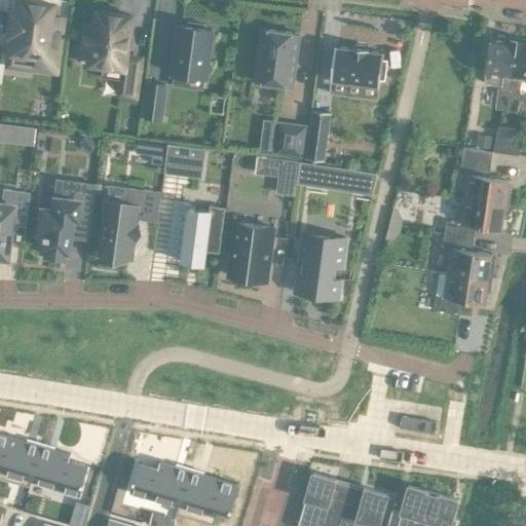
[(14,0),(13,13),(9,12),(6,34),(10,35),(7,57),(34,61),(33,68),(53,71),(61,17),(59,16),(58,21),(47,20),(49,3),(24,0),(14,0)]
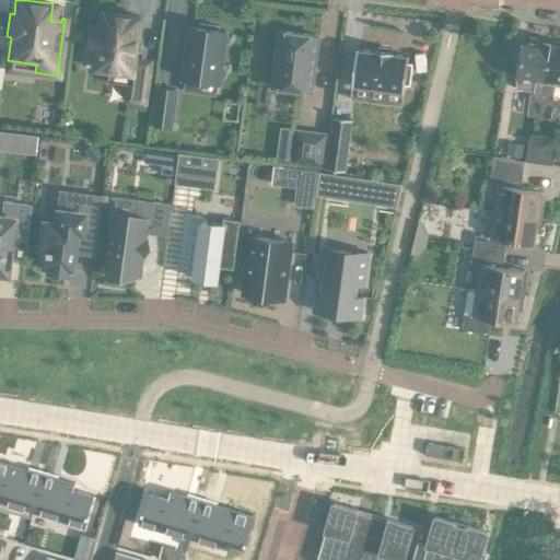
[(86,50),(97,51),(95,67),(108,69),(106,82),(129,84),(127,100),(143,102),(149,62),(133,60),(140,15),(125,13),(125,9),(108,7),(107,12),(103,11),(101,26),(90,24),(86,50)]
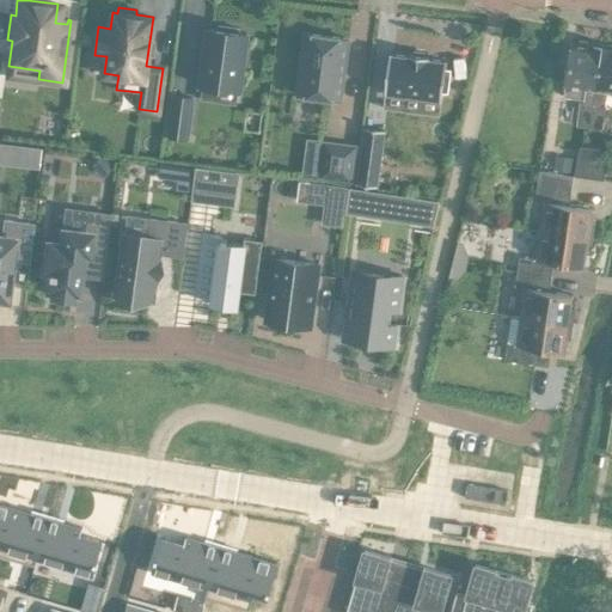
[(216,24),(215,29),(208,28),(201,83),(201,85),(202,85),(238,90),(246,32),(239,32),(239,28),(216,24)]
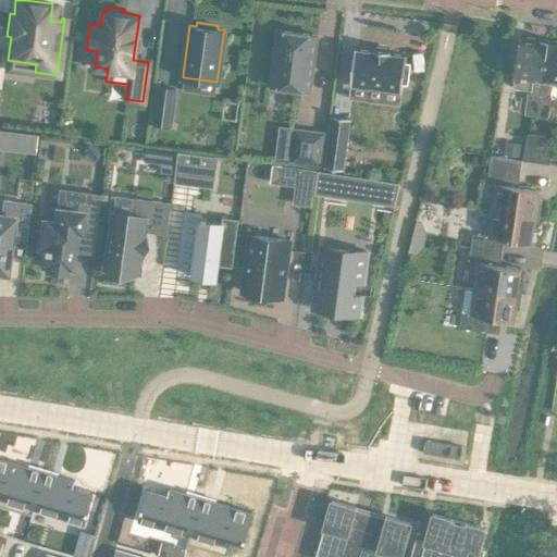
[(317,35),(277,29),(270,86),(309,91),(317,35)]
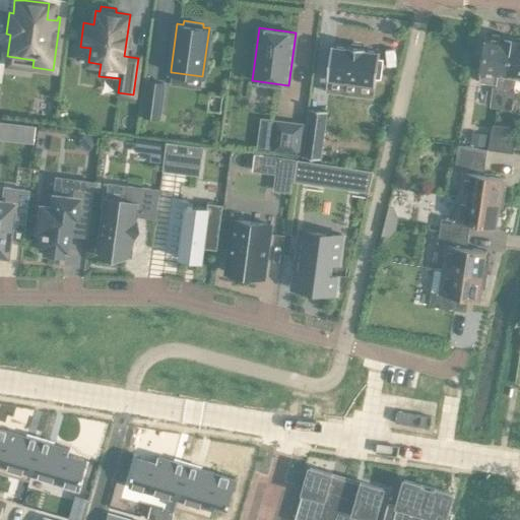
[(504,88),(506,75),(512,37),(509,37),(508,40),(503,39),(503,36),(492,34),(490,37),(485,37),(479,80),(496,82),(496,86),(504,88)]
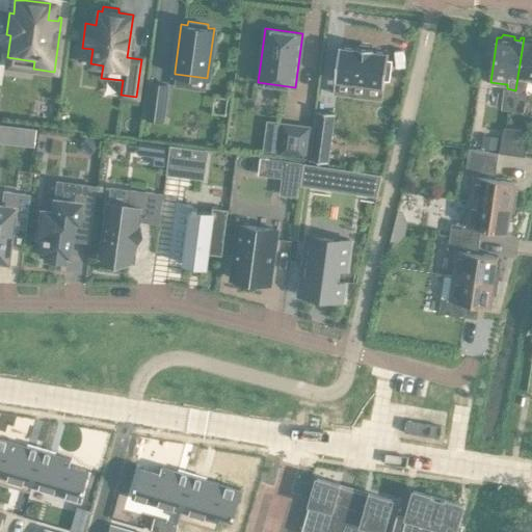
[(527,38),(524,37),(517,77),(515,90),(524,91),(526,79),(531,79),(531,41),(531,43),(526,42),(527,38)]
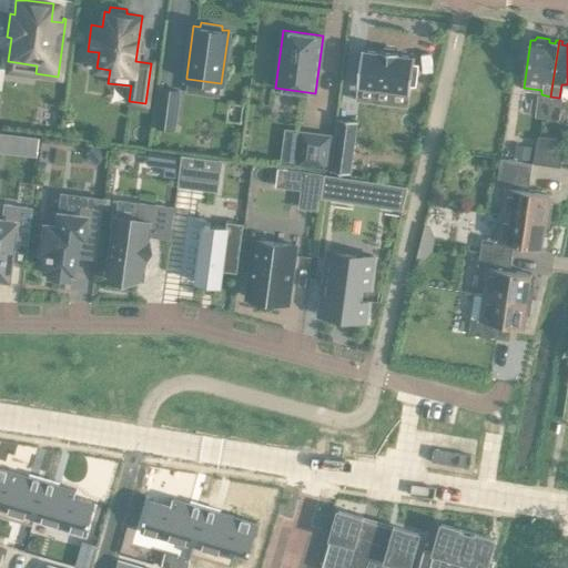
[(413,63),(414,57),(396,54),(397,51),(379,49),(378,52),(362,50),(356,84),(409,91),(411,84),(415,85),(417,64),(413,63)]
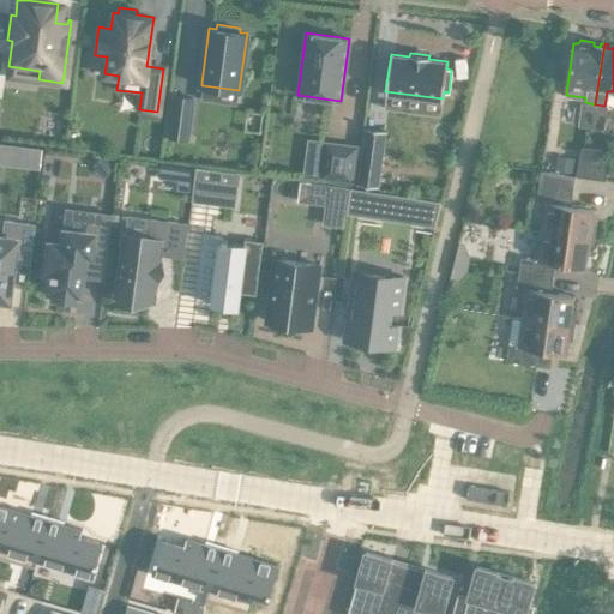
[(174,95),(169,136),(187,138),(192,97),(174,95)]
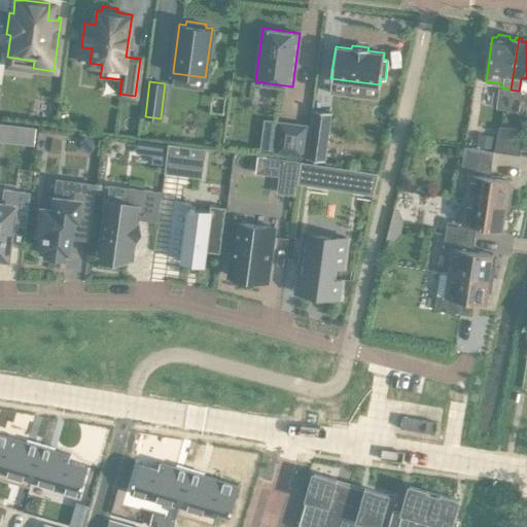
[(496,108),(506,109),(511,90),(499,88),(496,108)]
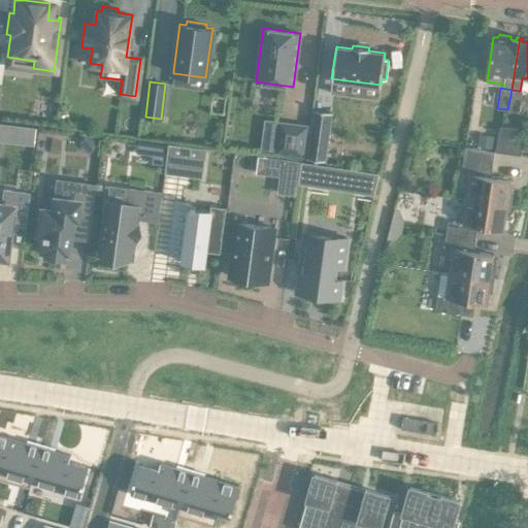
[(522,91),(512,90),(507,109),(519,111),(522,91)]
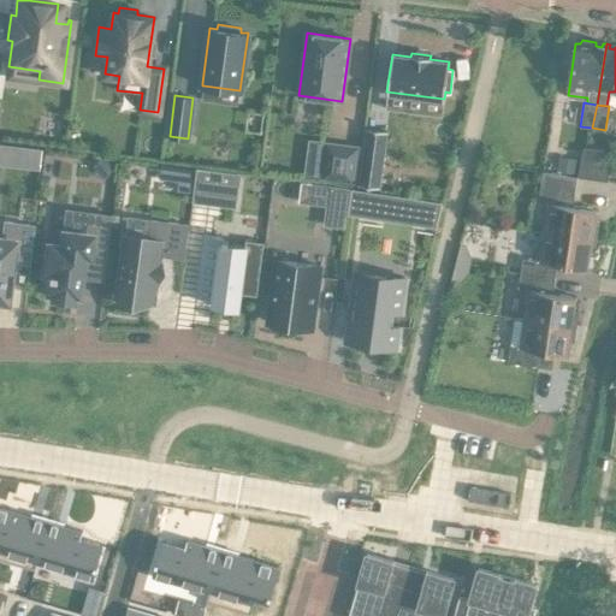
[(378,188),(386,130),(367,128),(359,185),(378,188)]
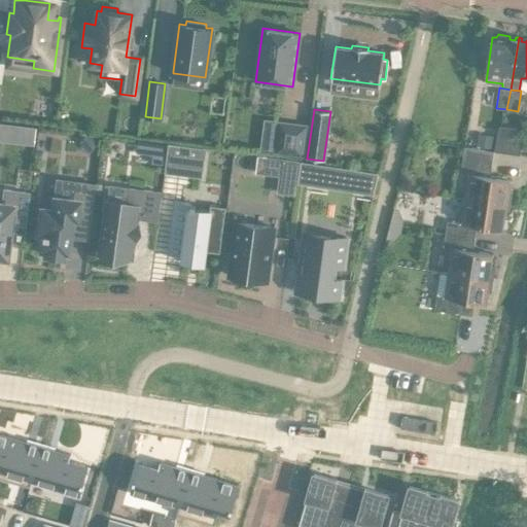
[(279,123),(276,151),(302,155),(306,126),(279,123)]
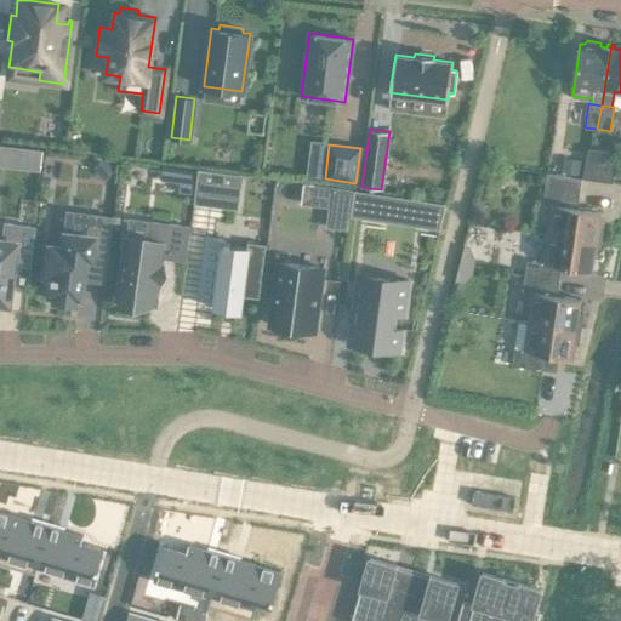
[(38,151),(23,148),(22,166),(35,169),(38,151)]
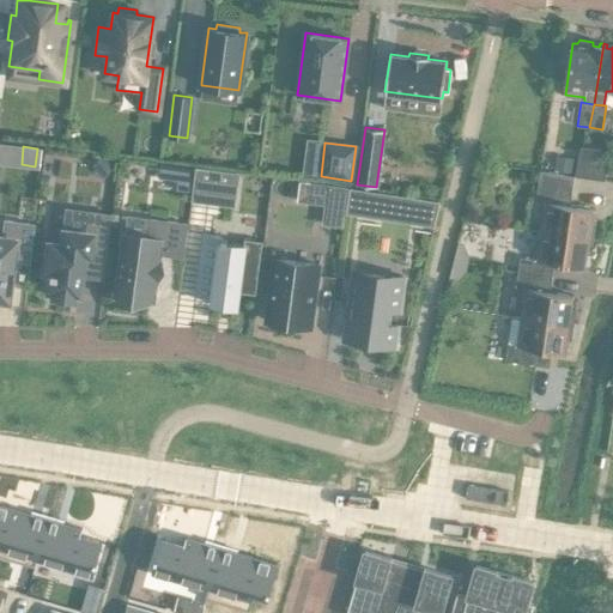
[(607,178),(610,162),(600,149),(581,146),(577,175),(607,178)]
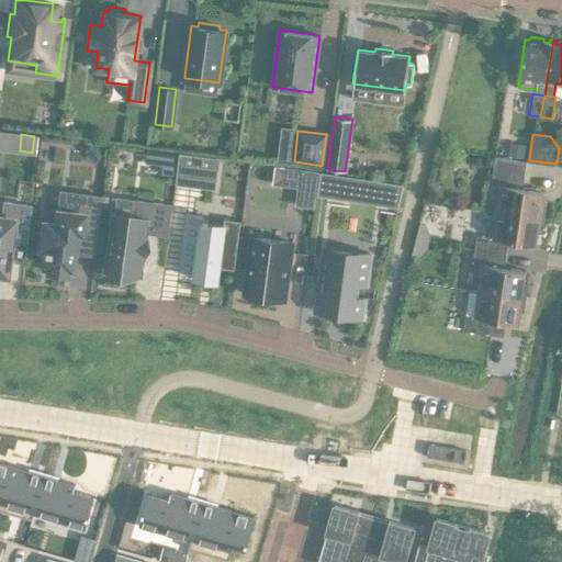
[(510,144),(508,156),(524,158),(526,146),(510,144)]
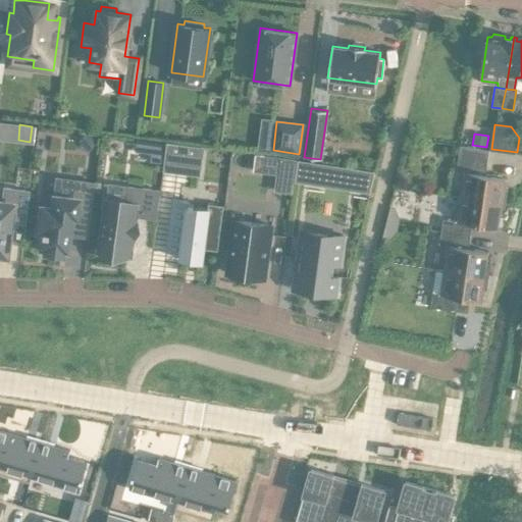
[(163,142),(153,140),(151,153),(150,161),(161,163),(163,142)]
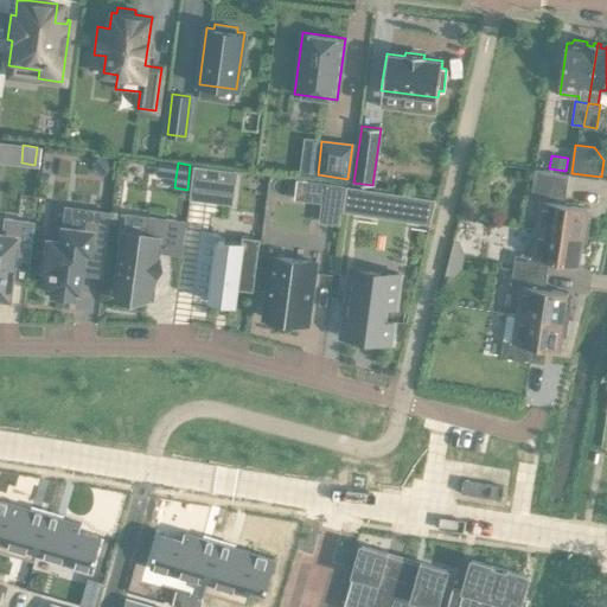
[(228,203),(232,171),(193,165),(189,198),(228,203)]
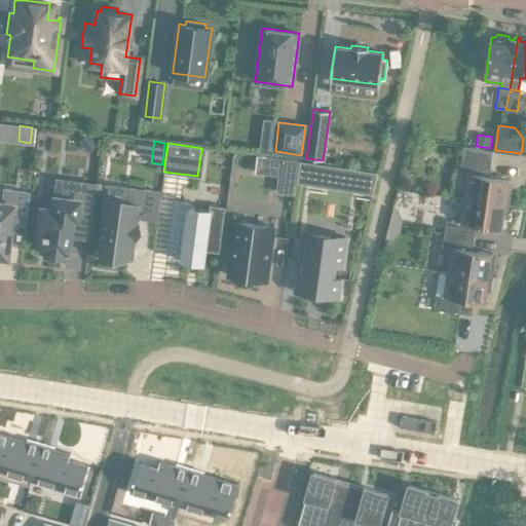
[(463,147),(461,160),(490,164),(492,151),(463,147)]
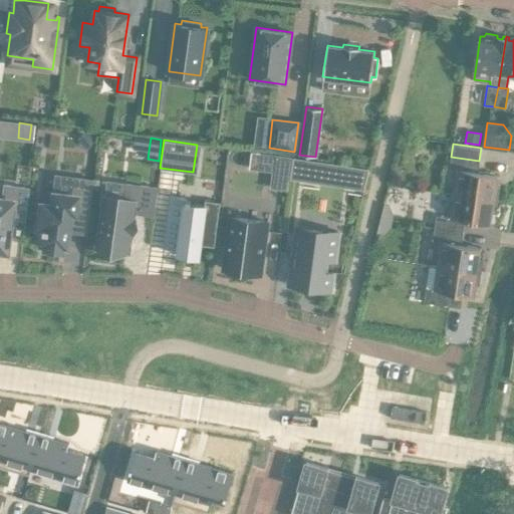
[(291,157),(277,155),(275,171),(272,170),(270,187),(286,190),(291,157)]
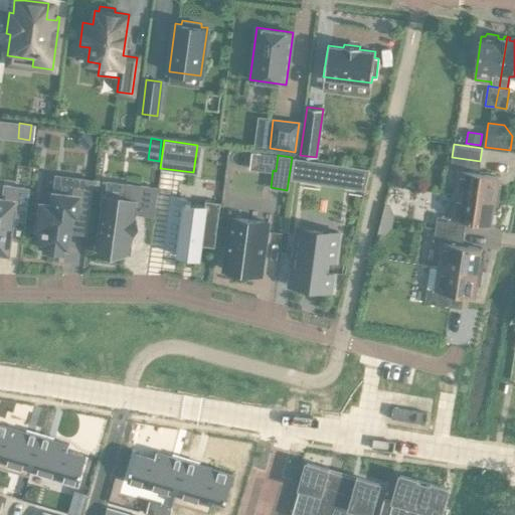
[(293,157),(290,178),(313,181),(315,166),(316,161),(293,157)]
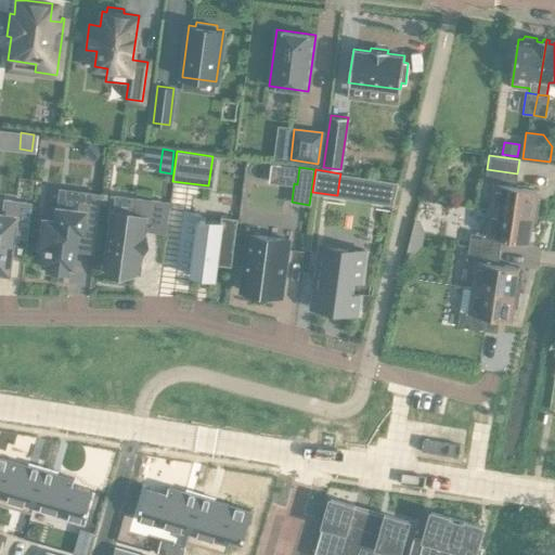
[(493,183),(489,209),(537,216),(539,202),(536,202),(537,189),(515,185),(517,173),(487,169),(485,182),(493,183)]
